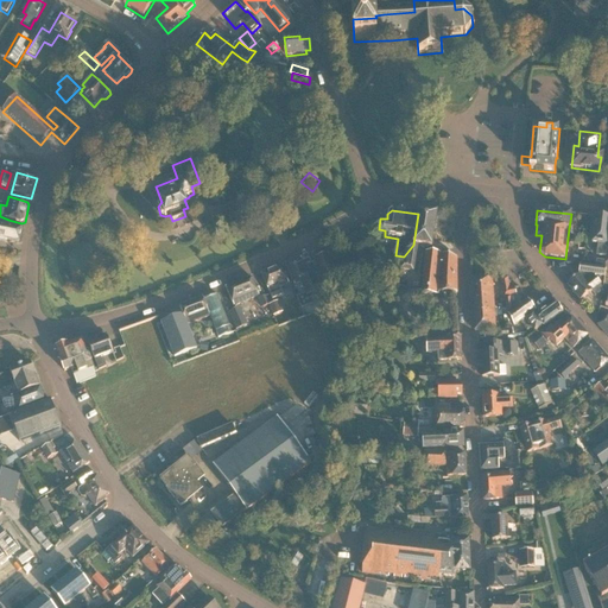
[(413,245),(404,257),(401,271),(413,272),(418,246),(432,248),(437,215),(419,213),(418,214),(413,245)]
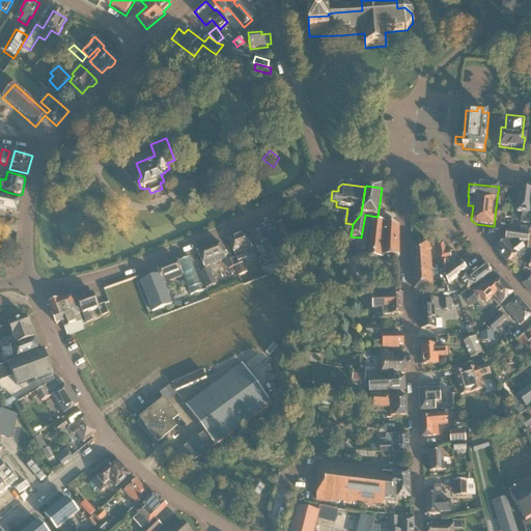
[(530,214),(530,208),(530,190),(520,189),(518,213),(523,214),(521,224),(529,224),(530,214)]
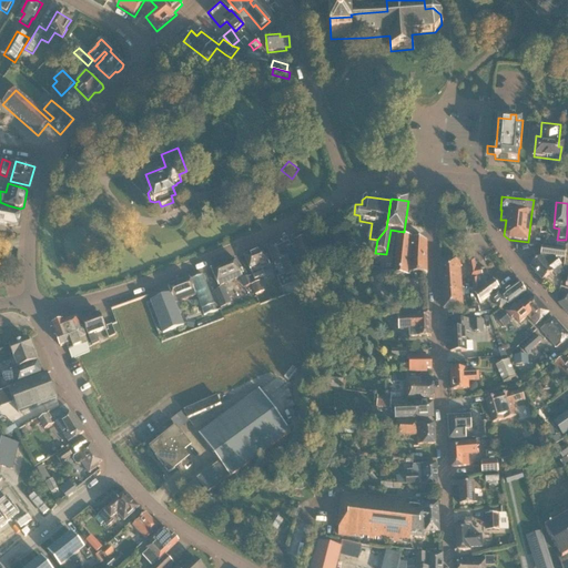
[(8,225),(18,227),(21,213),(0,209),(0,225),(7,227),(8,225)]
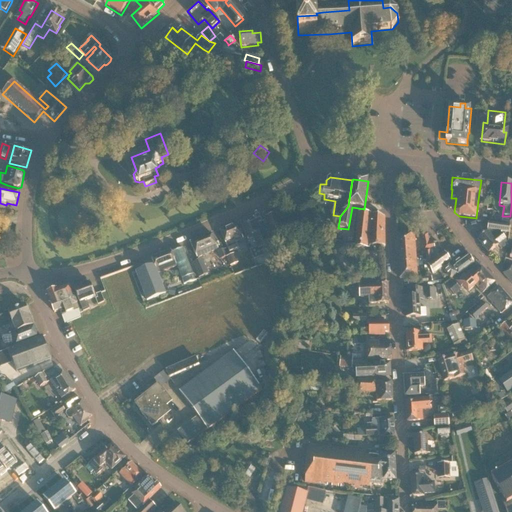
[(271,244),(262,223),(264,222),(260,213),(251,217),(252,218),(241,223),(248,241),(253,239),(257,248),(250,251),(254,261),(267,255),(264,247),(271,244)]
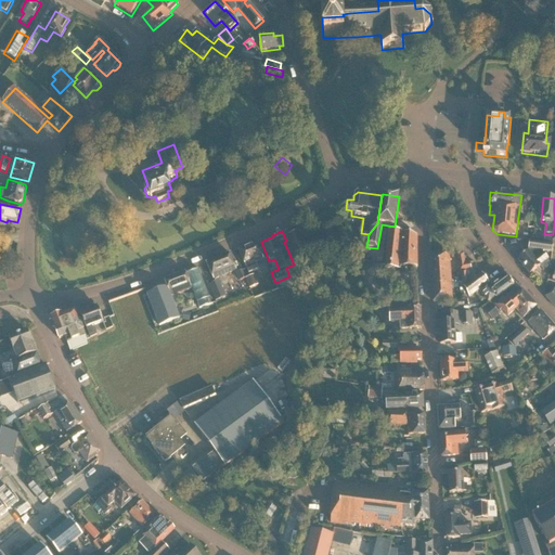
[(400,267),(417,269),(417,235),(401,234),(401,233),(389,232),(386,268),(400,269),(400,267)]
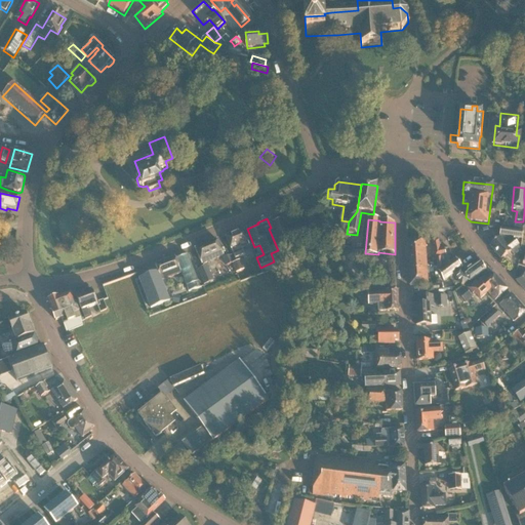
[(273,224),(277,242),(288,240),(284,221),(273,224)]
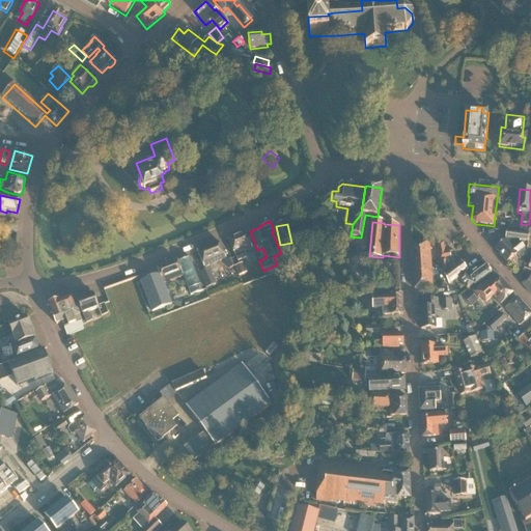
[(525,249),(519,242),(520,242),(528,243),(529,234),(527,234),(520,233),(506,231),(505,240),(505,241),(495,249),(507,263),(525,249)]
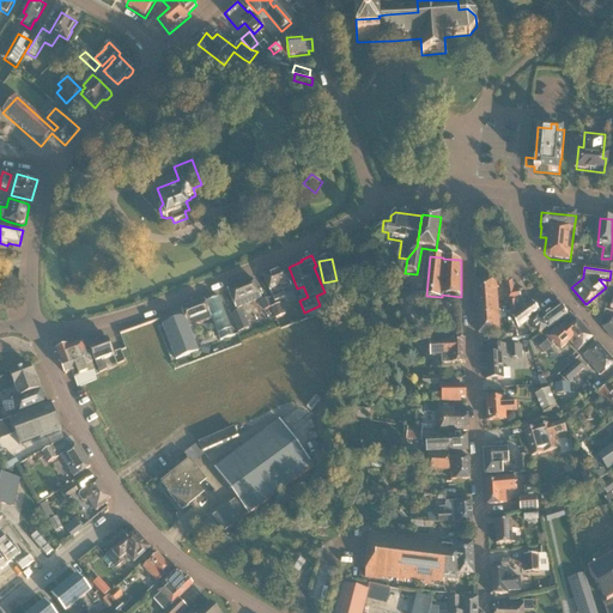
[(265,278),(275,303),(285,298),(281,290),(291,286),(284,269),(265,278)]
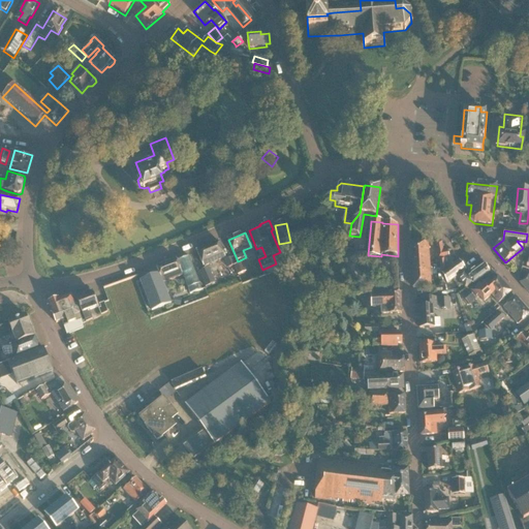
[(196,252),(204,268),(225,258),(219,243),(196,252)]
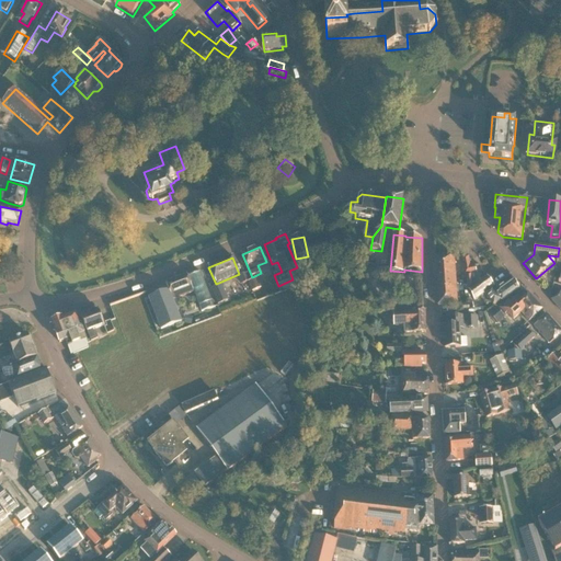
[(436,283),(456,281),(454,258),(435,259),(436,283)]
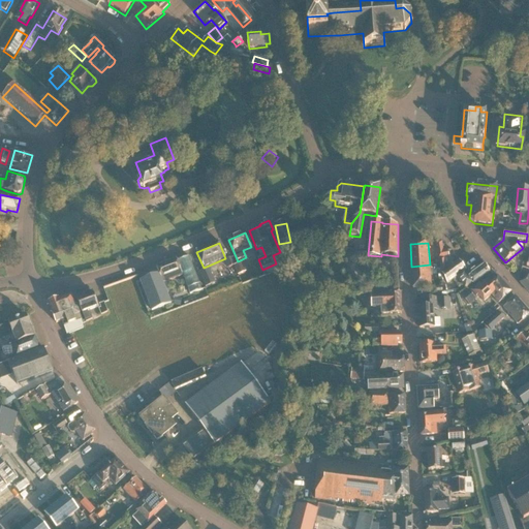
[(443,252),(441,243),(436,245),(441,273),(447,284),(457,277),(465,289),(471,284),(471,285),(489,273),(489,270),(486,266),(483,265),(472,272),(472,271),(465,275),(463,272),(466,271),(459,260),(446,271),(444,259),(449,258),(447,251),(443,252)]
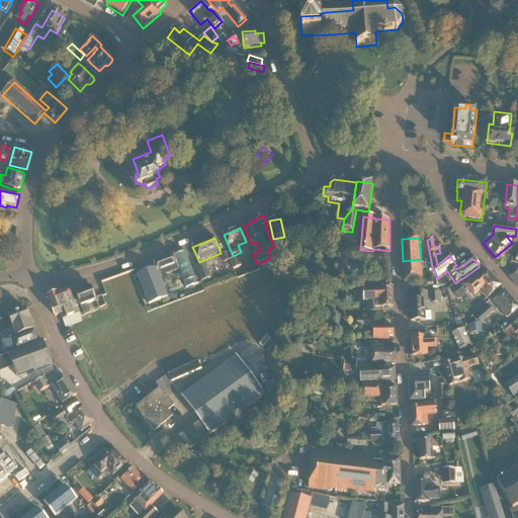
[(173,256),(179,271),(184,284),(177,287),(178,291),(197,284),(185,252),(173,256)]
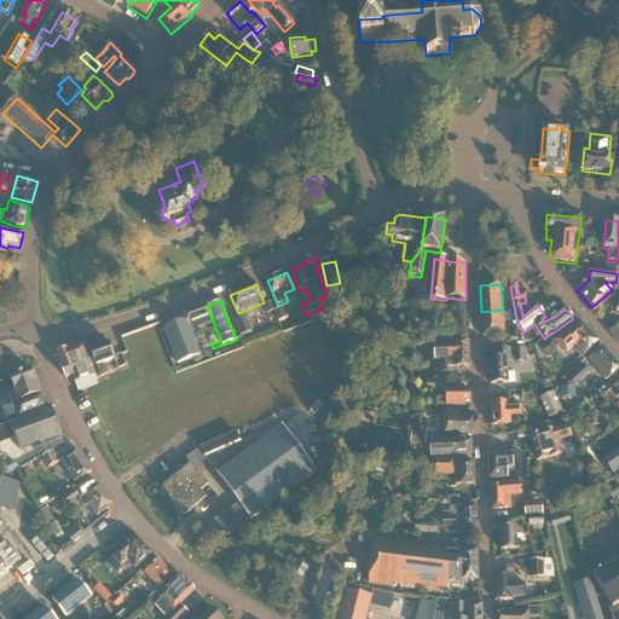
[(214,324),(207,306),(207,305),(184,313),(186,320),(165,329),(177,364),(178,365),(201,356),(198,348),(192,333),(214,324)]
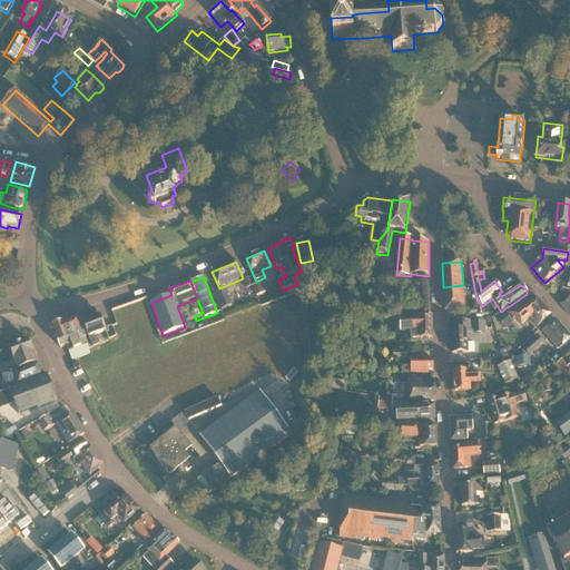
[(252,287),(256,297),(265,294),(261,283),(252,287)]
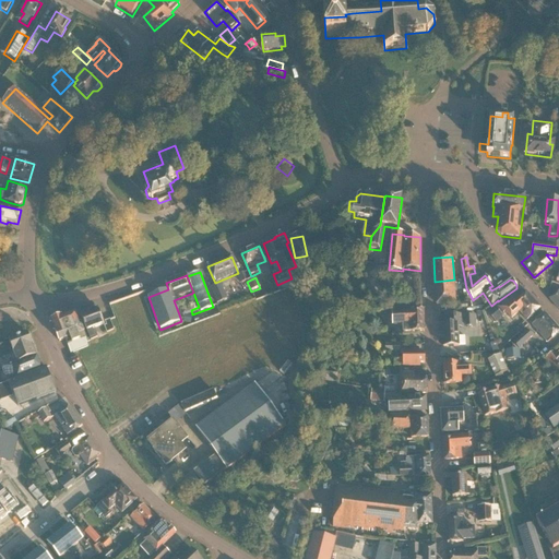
[(437,305),(455,304),(454,280),(435,282),(437,305)]
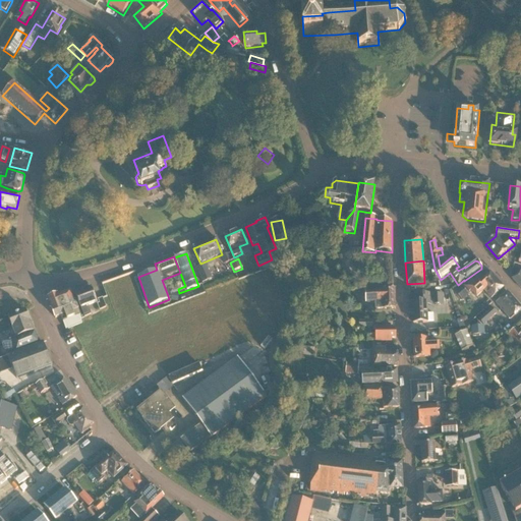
[(195,269),(203,284),(212,280),(206,265),(195,269)]
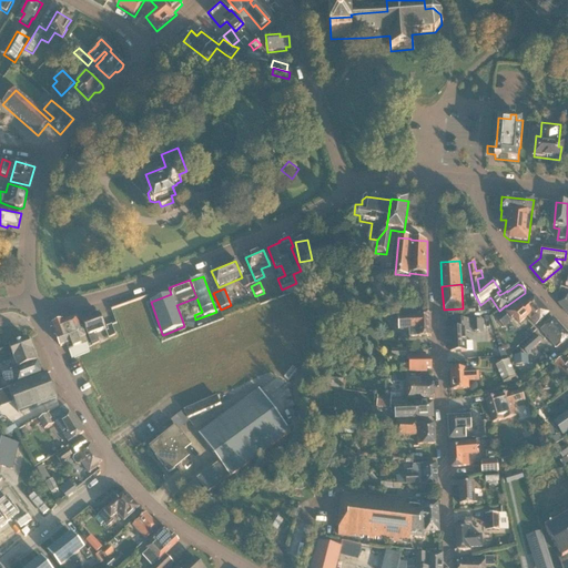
[(528,317),(536,326),(549,314),(535,297),(525,306),(521,303),(516,307),(515,306),(506,313),(510,318),(513,316),(519,324),(528,317)]
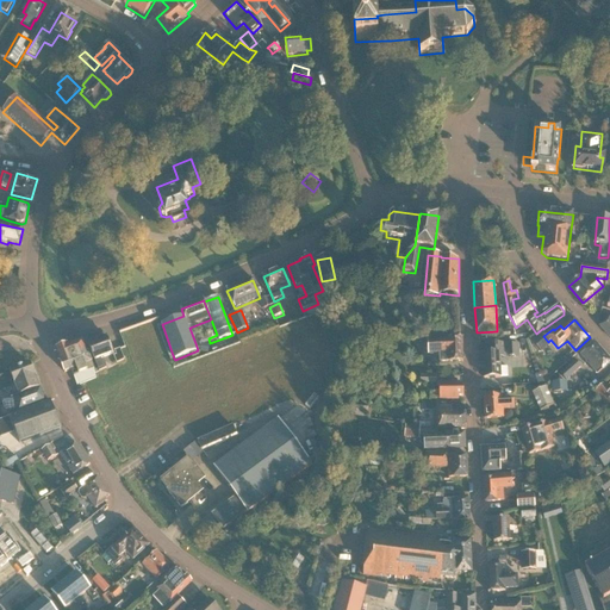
[(536,348),(545,341),(539,336),(531,342),(536,348)]
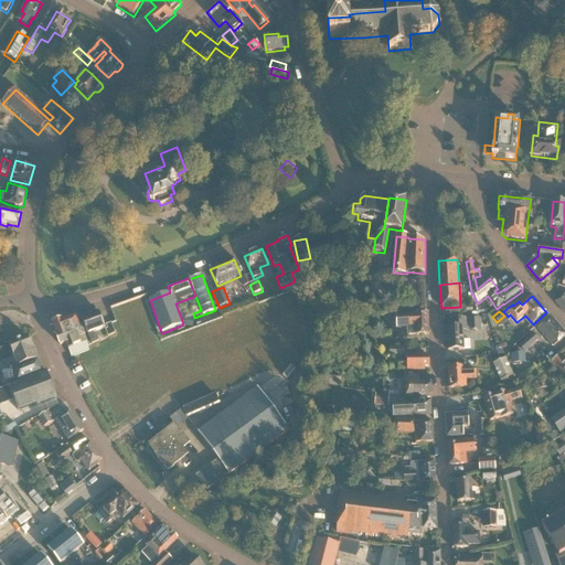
[(83,320),(92,345),(98,342),(95,332),(105,329),(99,313),(83,320)]
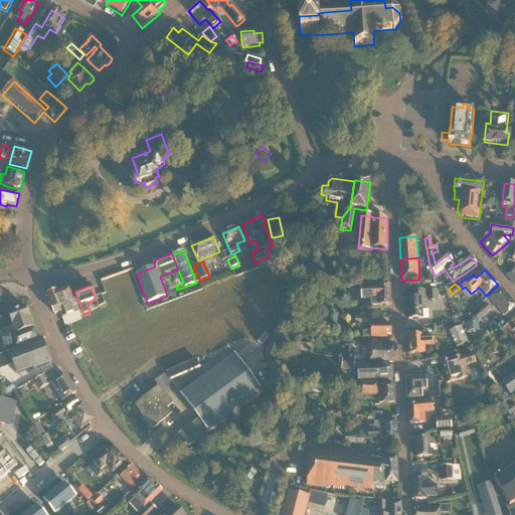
[(380,306),(391,306),(389,286),(380,286),(380,287),(361,288),(362,300),(371,299),(371,306),(380,306)]
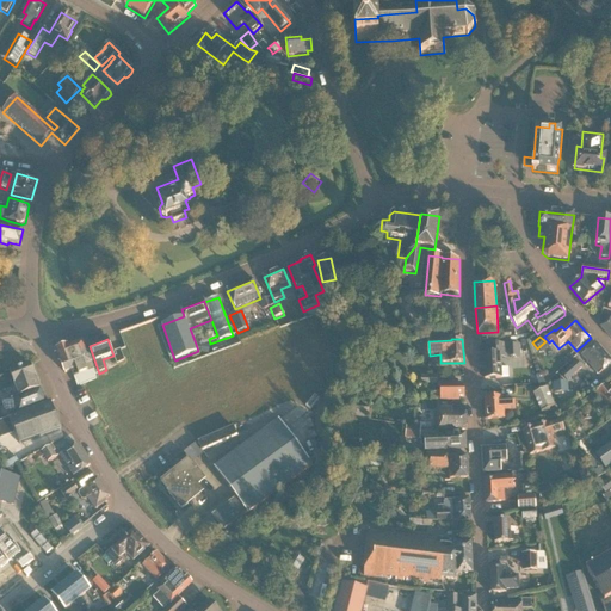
[(76,369),(91,363),(92,363),(88,353),(87,355),(82,341),(68,347),(76,369)]
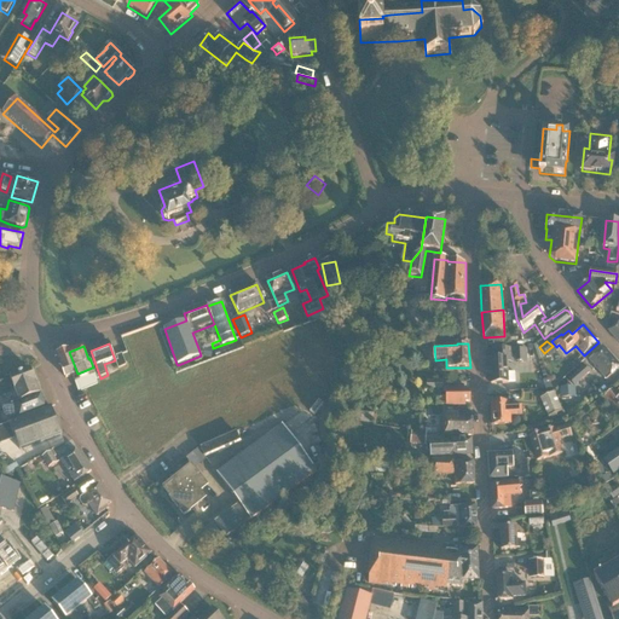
[(508,375),(507,363),(512,362),(510,348),(497,350),(498,359),(490,359),(491,385),(508,383),(515,383),(514,374),(508,375)]
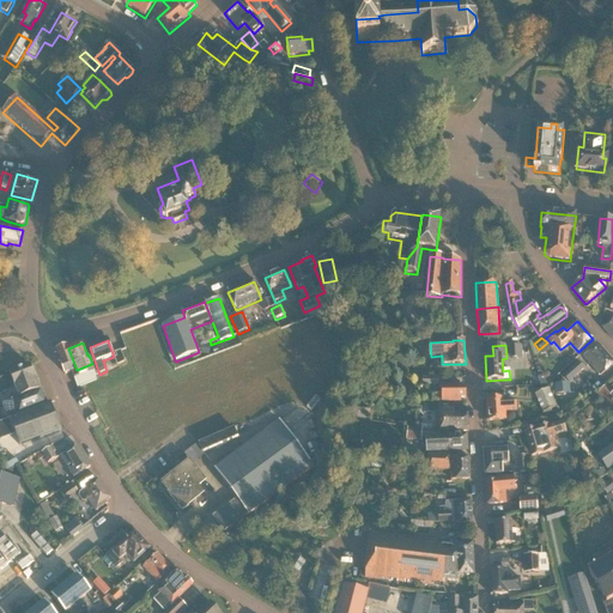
[(605,372),(606,372),(612,365),(612,362),(598,345),(588,353),(583,357),(600,376),(605,372)]
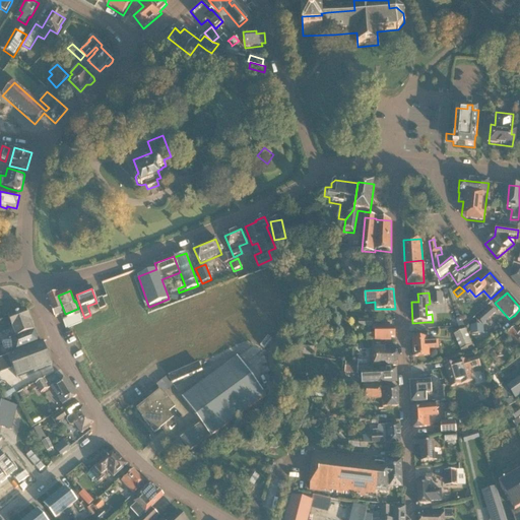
[(432,294),(433,305),(443,305),(442,294),(432,294)]
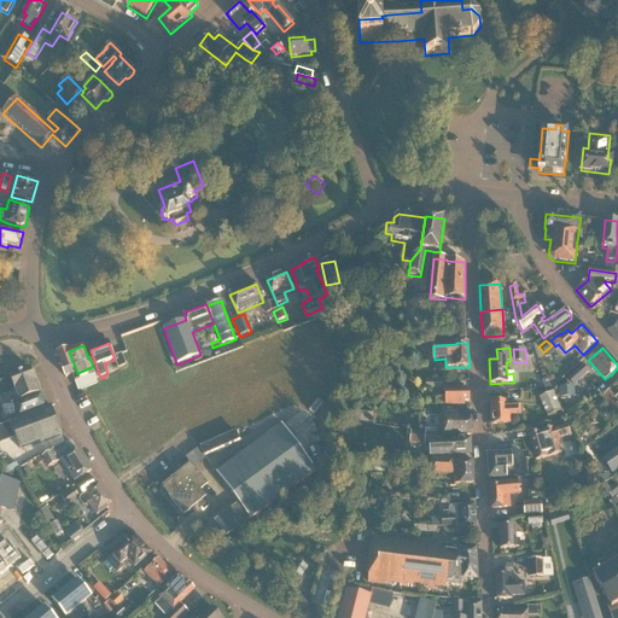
[(77,373),(69,351),(69,350),(57,354),(63,368),(62,368),(65,378),(73,375),(79,391),(98,384),(97,383),(97,380),(98,380),(92,367),(77,373)]
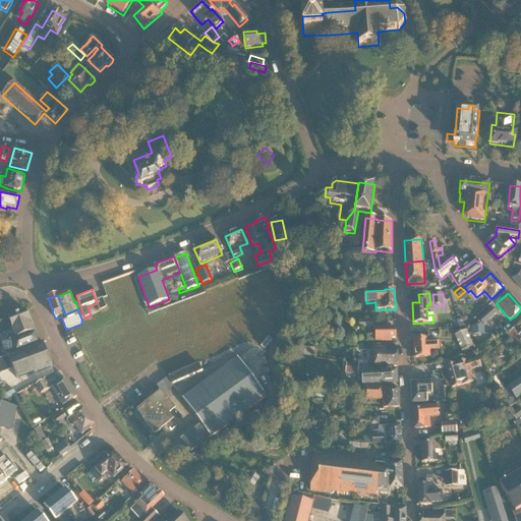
[(98,305),(100,311),(106,308),(103,299),(98,300),(99,304),(98,305)]
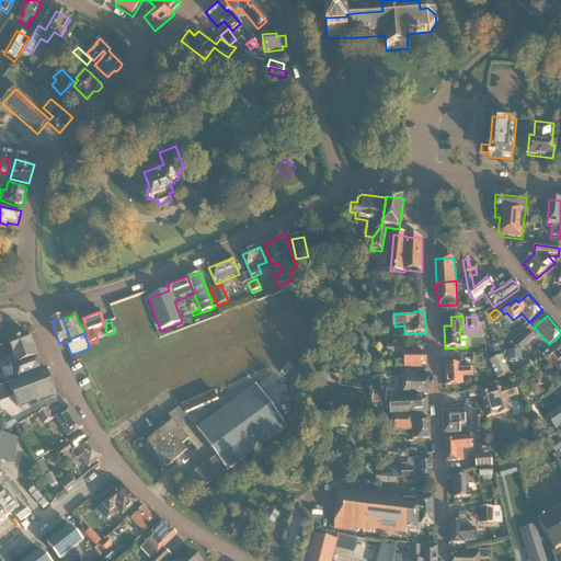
[(521,341),(515,344),(521,351),(525,346),(535,339),(529,333),(521,341)]
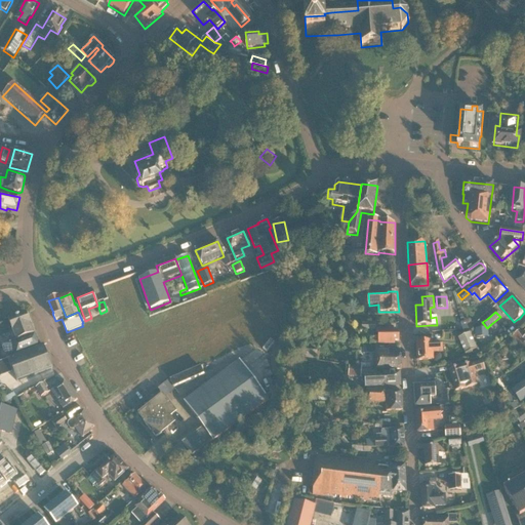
[(29,324),(26,315),(8,321),(12,331),(13,331),(16,340),(1,347),(6,361),(8,360),(17,382),(51,369),(43,347),(40,348),(35,334),(33,334),(29,325),(29,324)]
